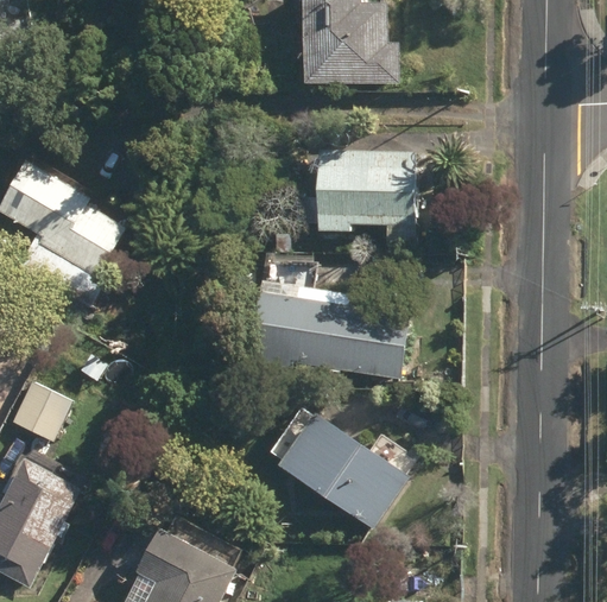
[(0,48),(36,42),(29,0),(0,0),(0,48)]
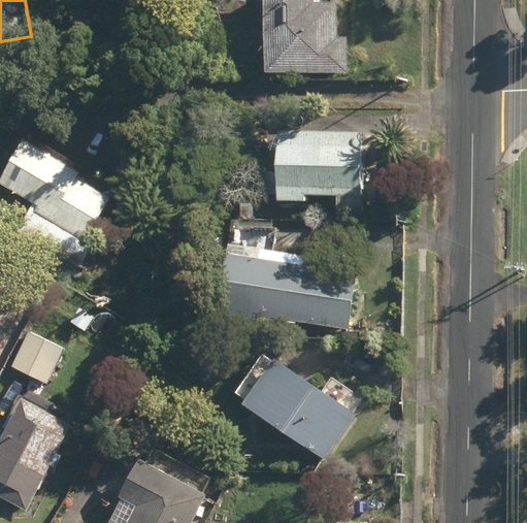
[(263,61),(263,71),(347,71),(347,35),(336,35),(336,1),(314,1),(314,0),(262,0),(263,38),(239,37),(239,34),(228,34),(228,61),(263,61)]
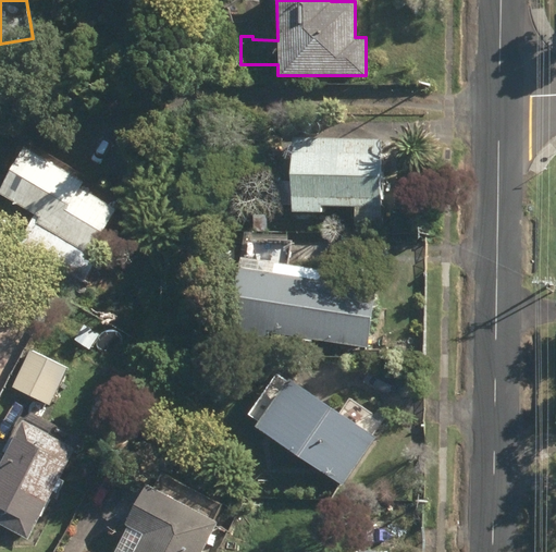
[(288,139),(288,211),(320,211),(320,206),(380,206),(380,139),(288,139)]
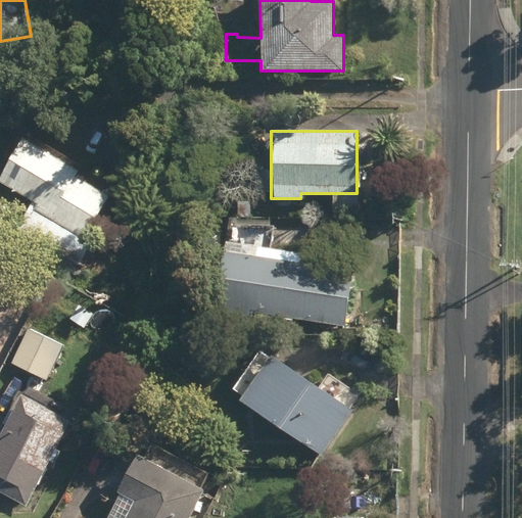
[(18,229),(77,263),(93,235),(86,231),(108,194),(75,175),(78,171),(21,138),(0,173),(0,181),(35,200),(18,229)]
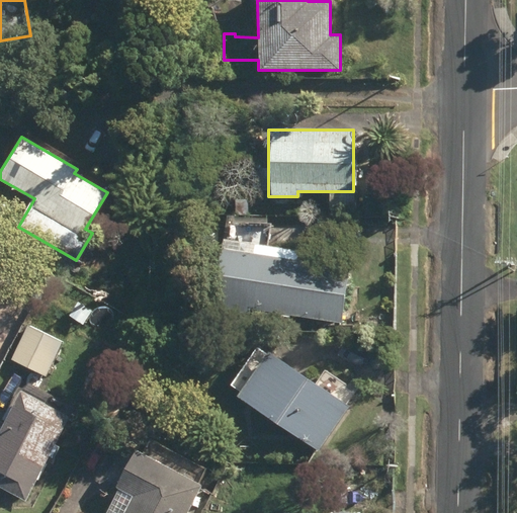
[(249,309),(342,322),(350,266),(296,259),(297,251),(225,241),(224,250),(220,250),(211,309),(249,314),(249,309)]
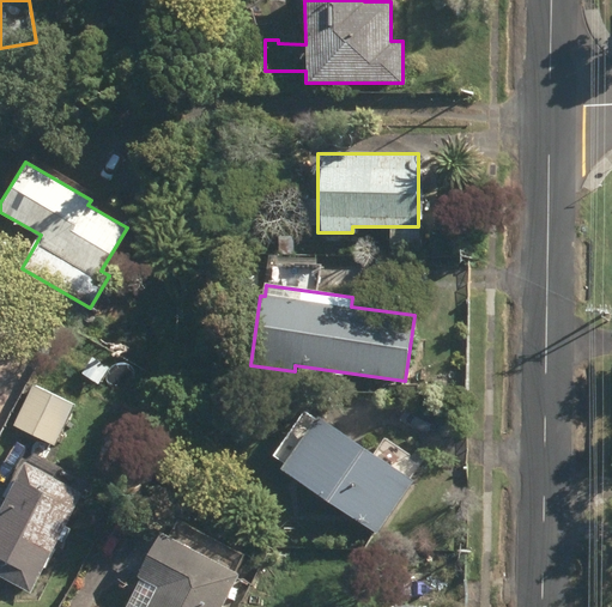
[(110,307),(117,319),(132,319),(138,307),(131,295),(117,295),(110,307)]
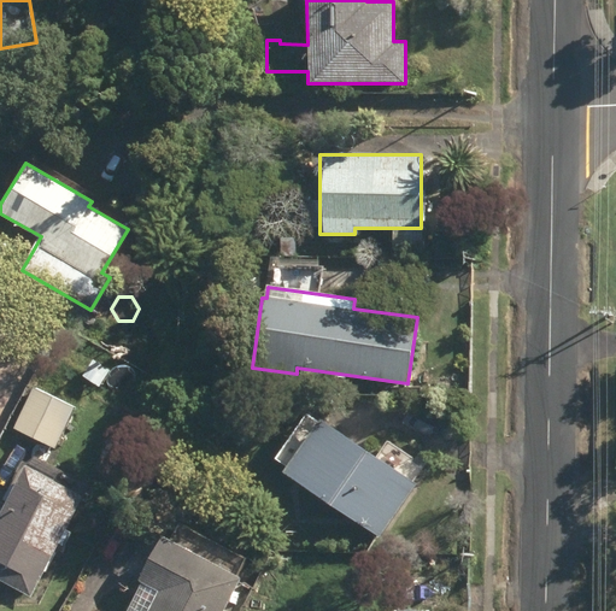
[(11,426),(53,447),(75,407),(51,395),(59,377),(47,371),(39,387),(33,385),(11,426)]
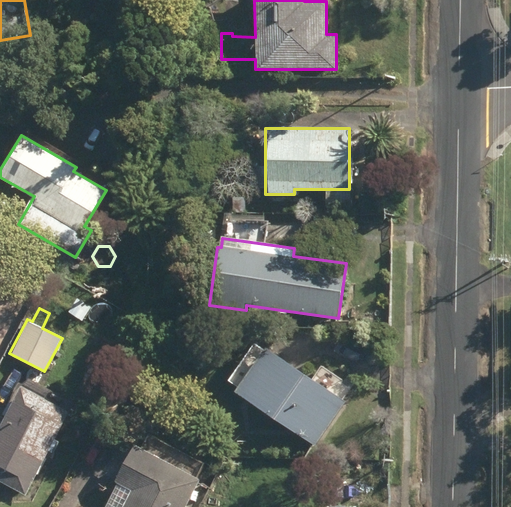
[(112,352),(129,359),(138,340),(122,332),(112,352)]
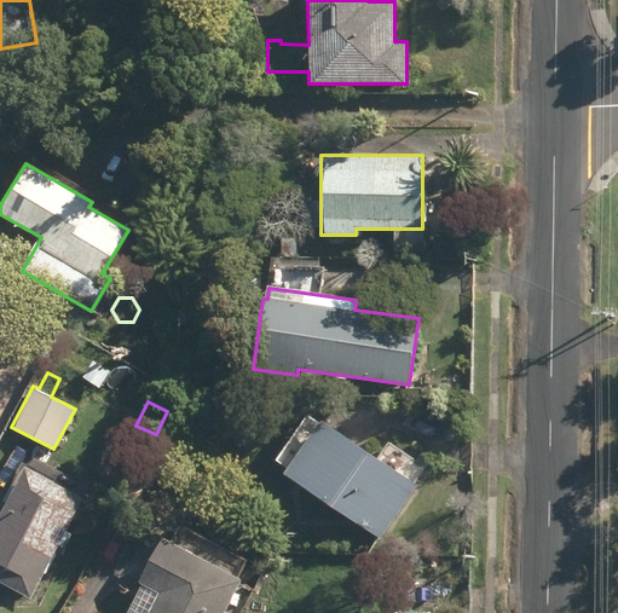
[(283,475),(381,541),(417,485),(319,421),(283,475)]
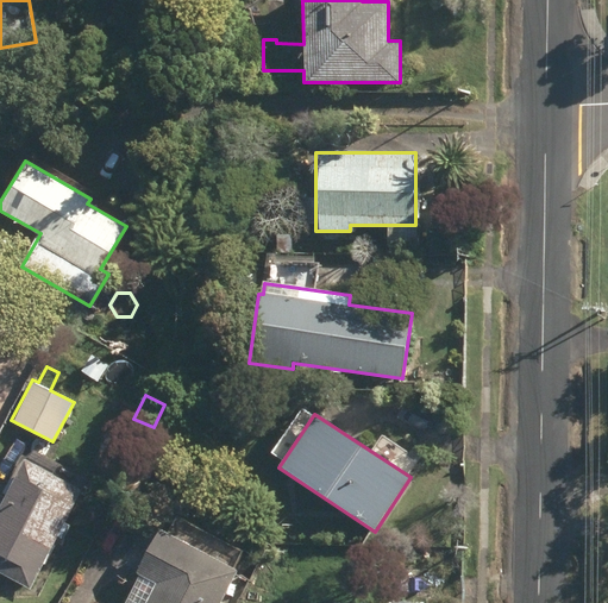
[(0,571),(30,585),(56,535),(61,538),(67,525),(62,522),(79,490),(23,460),(0,502),(0,571)]
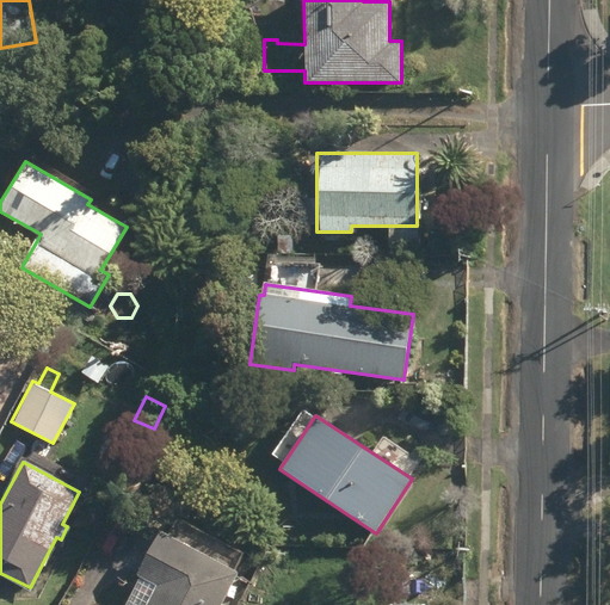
[(219,604),(236,572),(158,532),(121,604),(219,604)]
